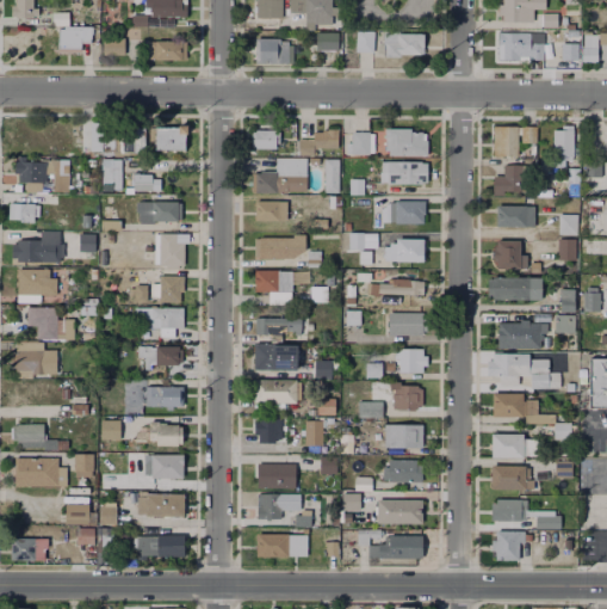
[(32,0),(32,8),(38,8),(38,17),(11,17),(11,5),(14,5),(14,0),(32,0)]
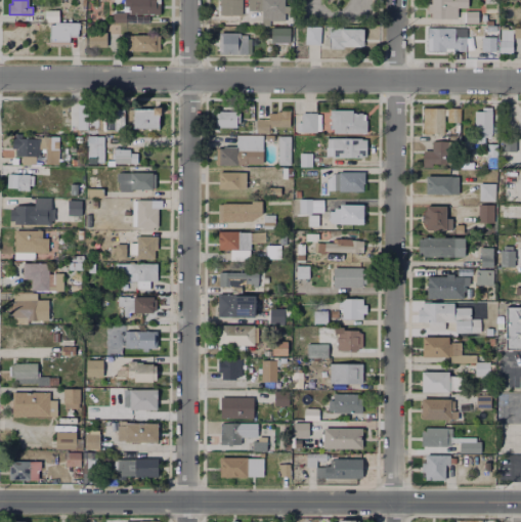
[(161,0),(162,14),(129,14),(129,6),(127,6),(127,0),(161,0)]
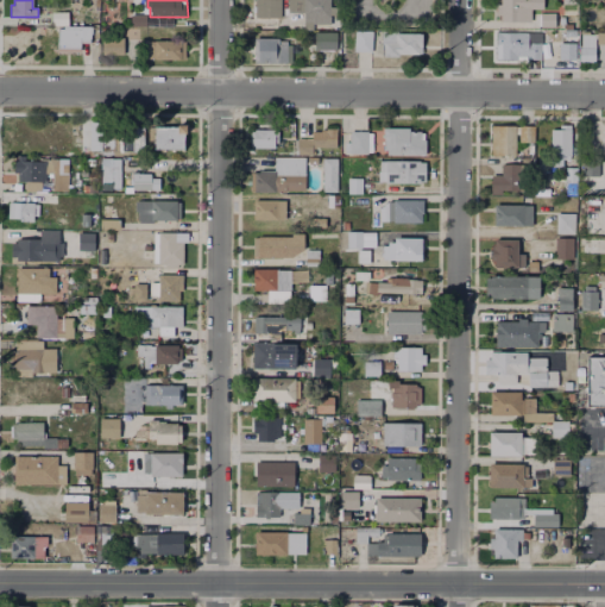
[(281,0),(281,18),(257,18),(257,0),(281,0)]
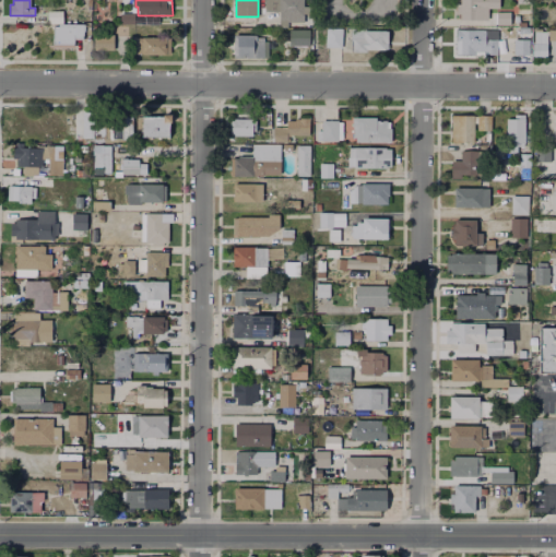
[(311,7),(311,14),(304,14),(304,21),(281,21),(281,0),(304,0),(304,7),(311,7)]
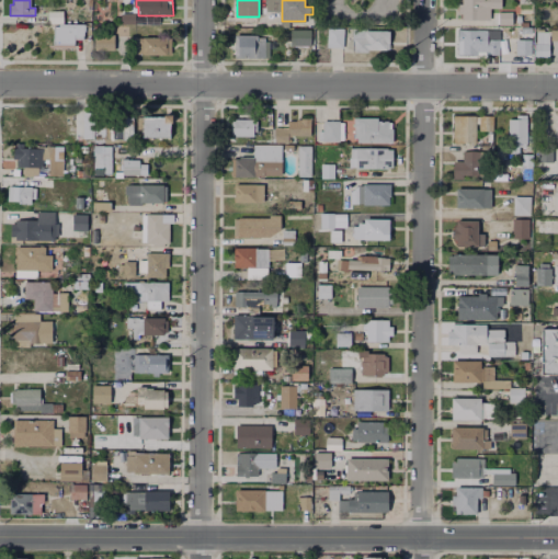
[(502,0),(502,8),(490,8),(490,20),(463,19),(463,14),(459,14),(459,3),(463,3),(463,0),(502,0)]
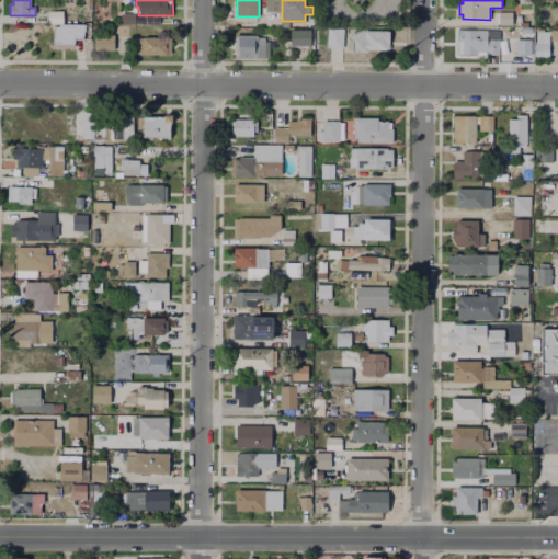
[(513,12),(513,22),(500,22),(500,12),(513,12)]
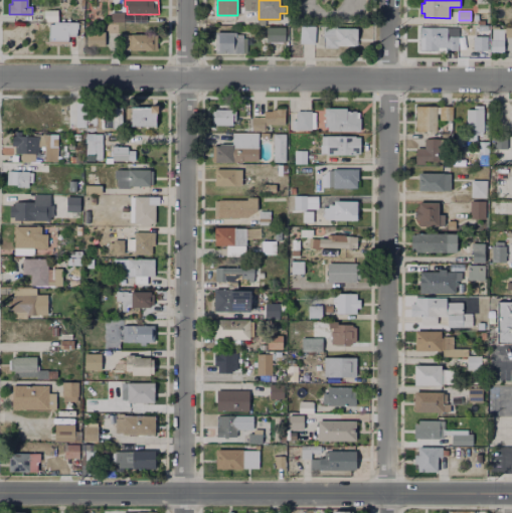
[(79,23),(79,35),(68,35),(68,40),(50,39),(50,23),(54,23),(79,23)]
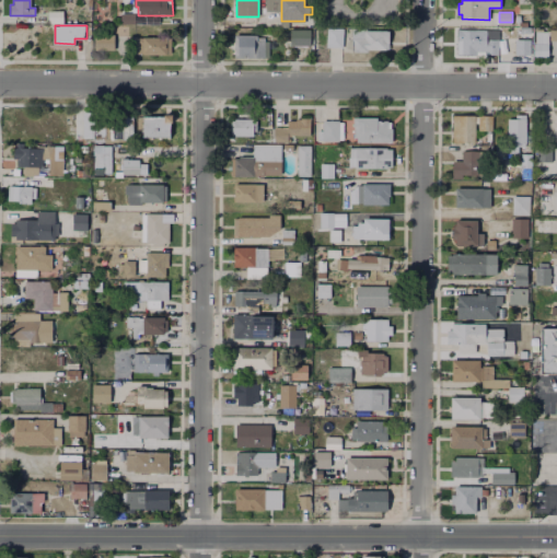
[(499,31),(499,55),(486,55),(476,53),(457,54),(457,30),(499,31)]
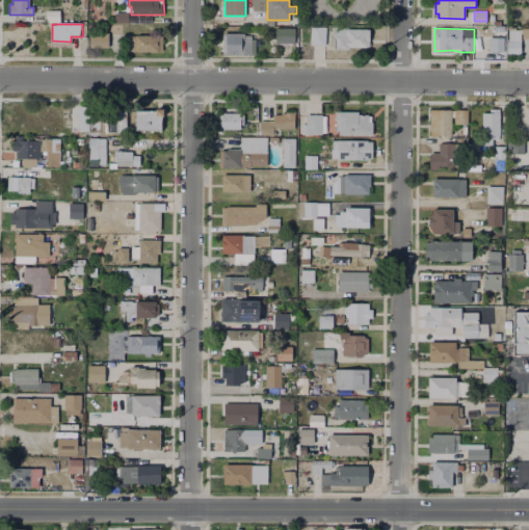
[(295,29),(295,44),(275,44),(275,29),(295,29)]
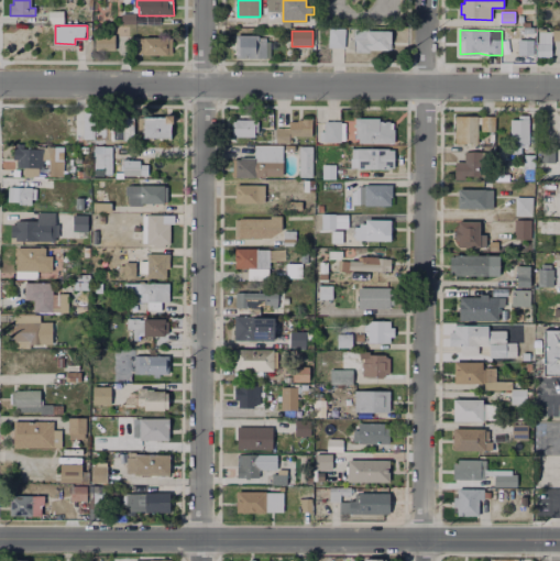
[(344,32),(343,48),(329,48),(329,31),(344,32)]
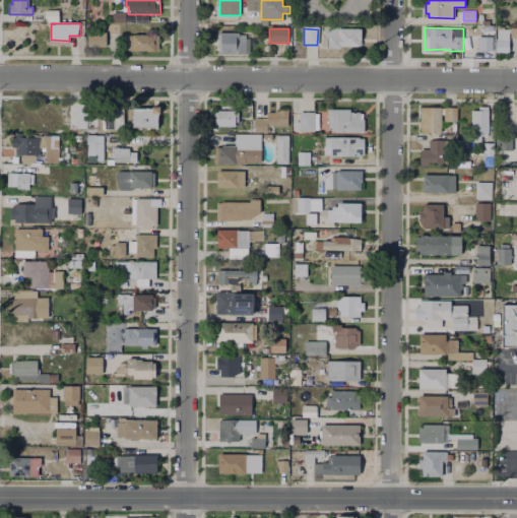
[(360,30),(360,47),(340,47),(328,48),(328,37),(337,37),(337,29),(360,30)]
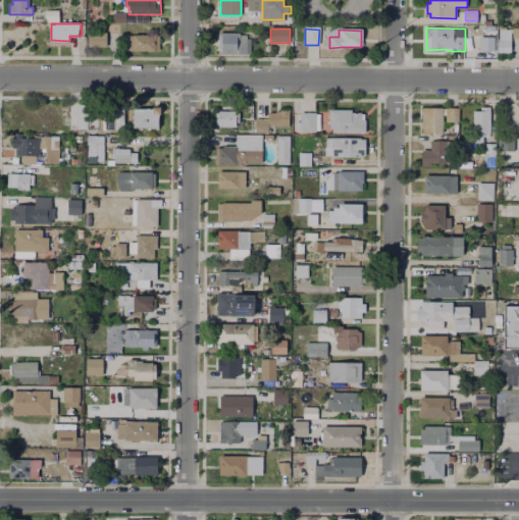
[(512,30),(512,53),(499,53),(499,41),(500,30),(512,30)]
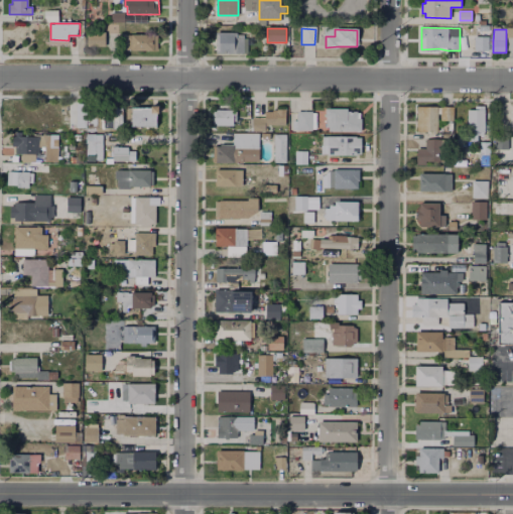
[(248,37),(248,51),(216,51),(216,32),(236,32),(243,34),(243,37),(248,37)]
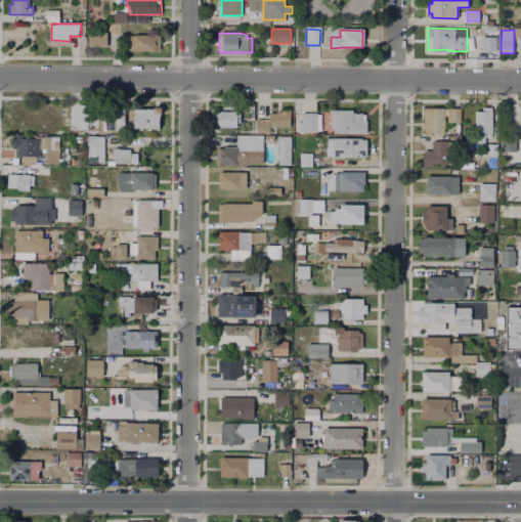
[(161,34),(161,50),(131,50),(131,34),(161,34)]
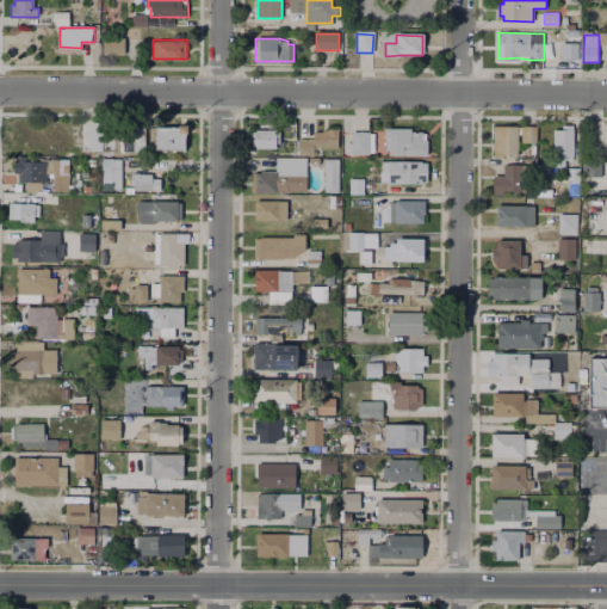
[(127,57),(127,41),(105,41),(106,57),(127,57)]
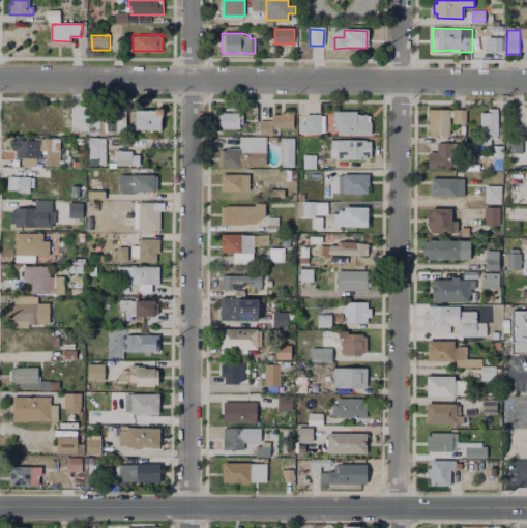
[(502,37),(502,52),(489,52),(489,37),(502,37)]
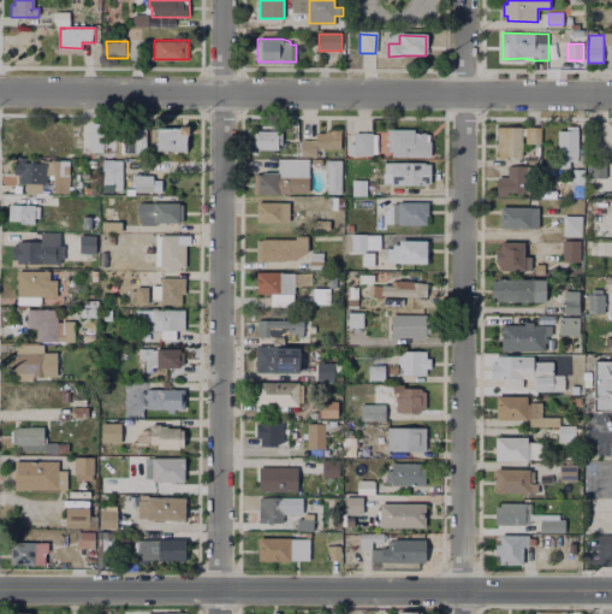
[(577,123),(577,152),(558,152),(558,131),(569,131),(569,123),(577,123)]
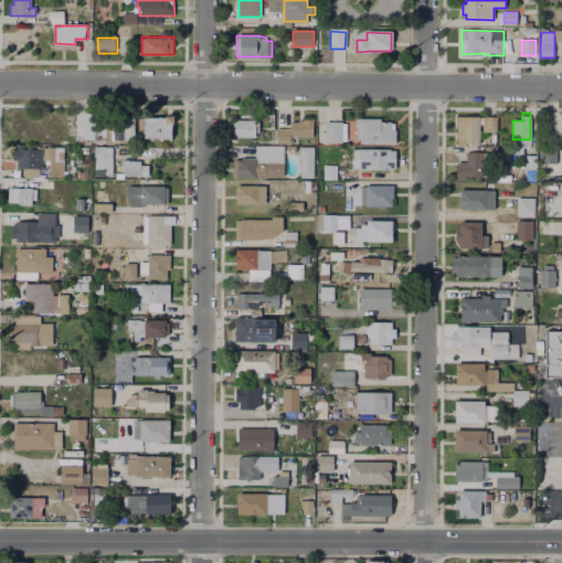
[(175,117),(175,124),(172,124),(172,139),(145,139),(145,119),(166,119),(166,116),(175,117)]
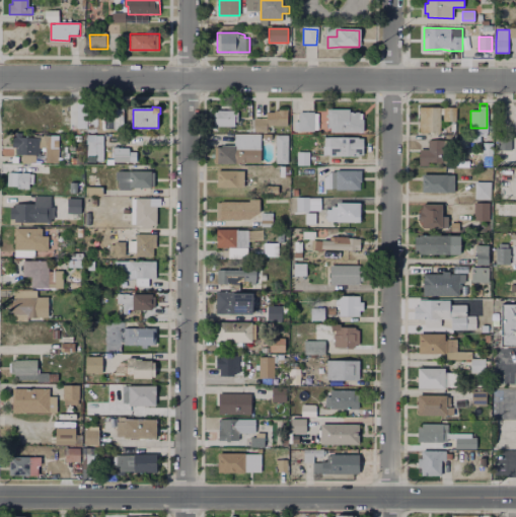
[(456,107),(456,122),(441,122),(441,132),(419,131),(420,107),(456,107)]
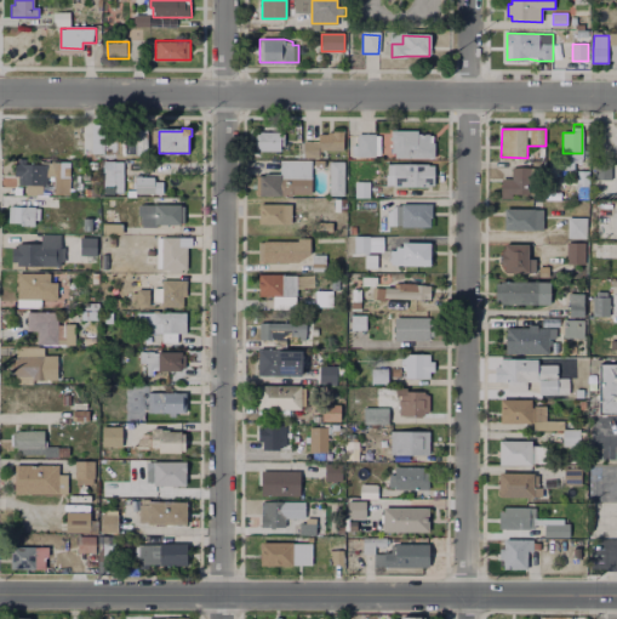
[(148,157),(126,157),(126,131),(148,131),(148,157)]
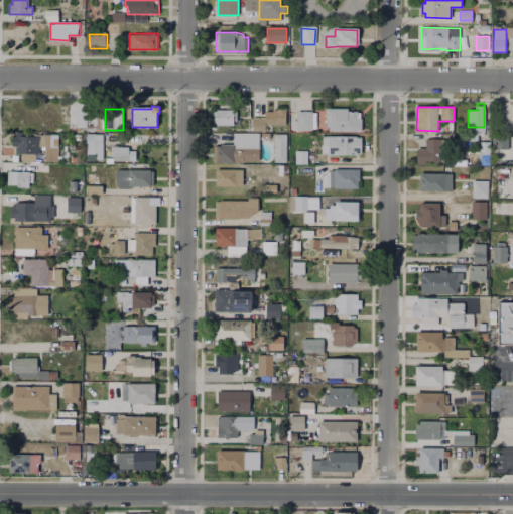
[(361,113),(360,129),(326,129),(326,109),(349,109),(357,111),(361,113)]
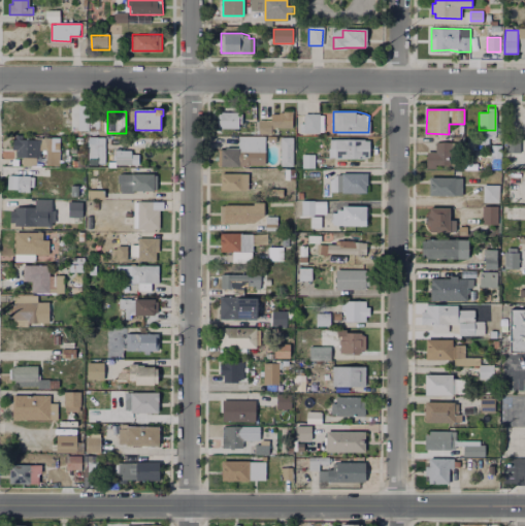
[(293,112),(293,128),(276,128),(272,130),(272,134),(260,134),(260,121),(271,121),(271,114),(280,114),(293,112)]
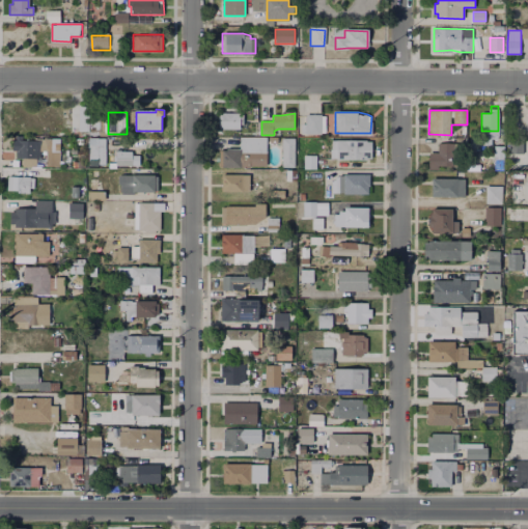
[(241,114),(241,129),(220,128),(220,114),(241,114)]
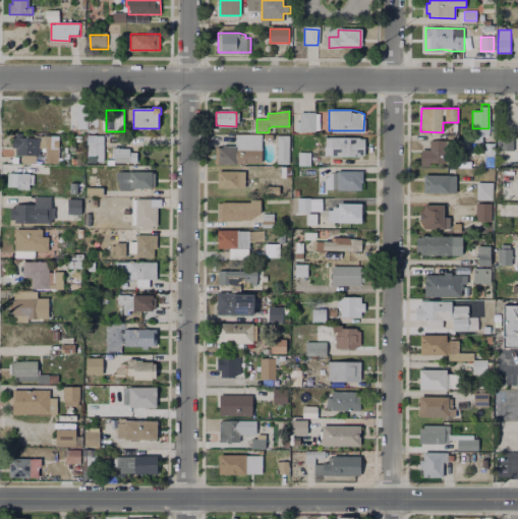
[(315,113),(320,114),(320,130),(296,129),(296,122),(300,122),(300,113),(315,113)]
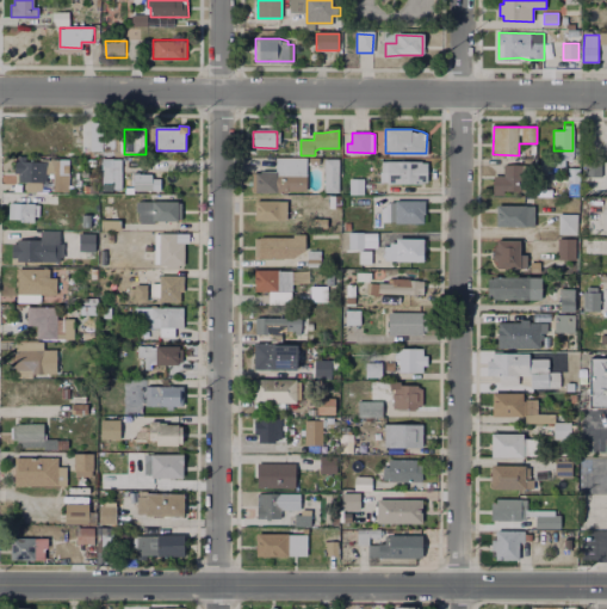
[(117,140),(116,153),(103,153),(103,140),(117,140)]
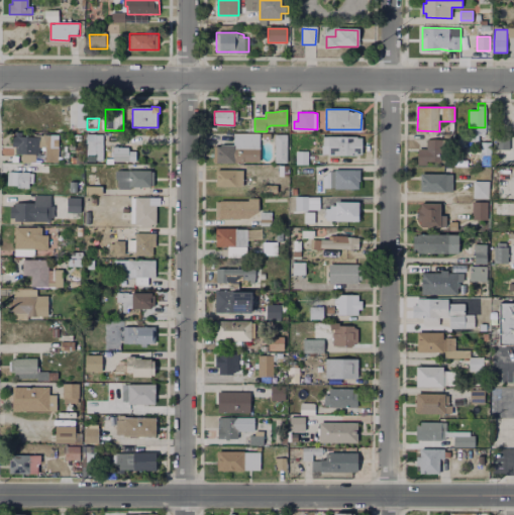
[(103,134),(103,159),(87,159),(87,134),(103,134)]
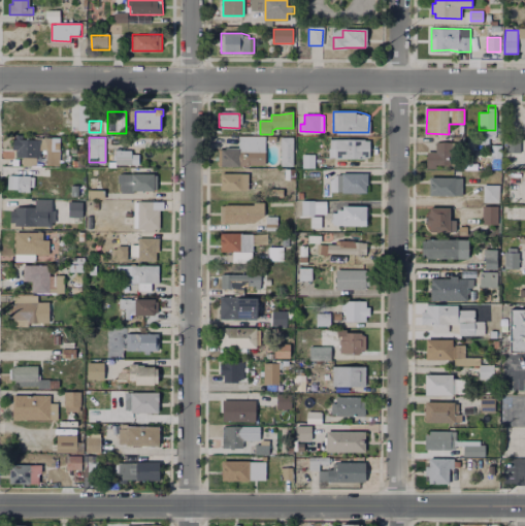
[(266,137),(266,165),(220,165),(220,150),(238,150),(239,137),(266,137)]
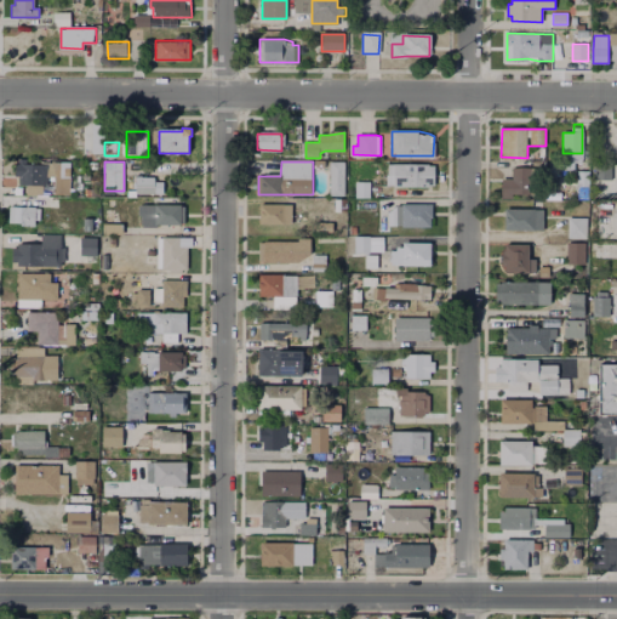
[(46,172),(46,186),(44,196),(27,196),(28,185),(21,185),(21,175),(15,175),(15,164),(43,164),(43,172),(46,172)]
